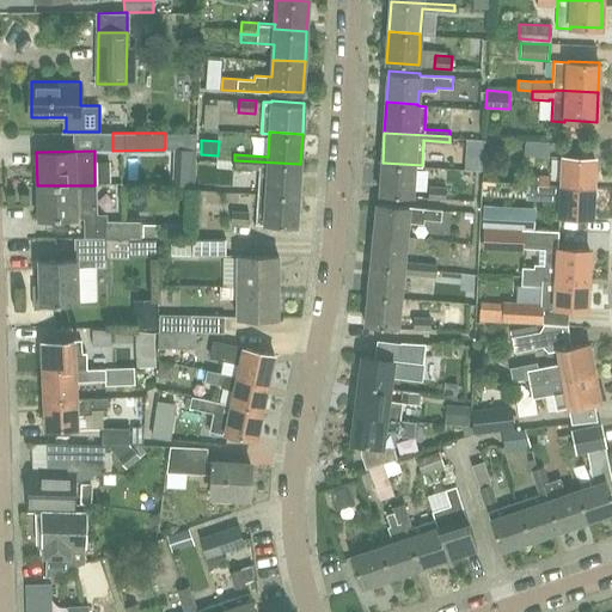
[(593,185),(594,155),(563,154),(561,184),(593,185)]
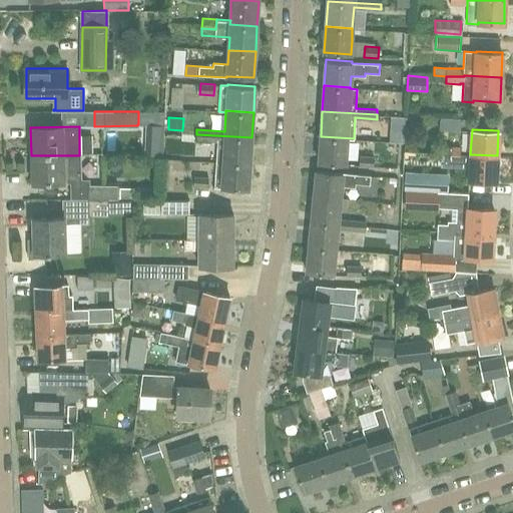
[(250,162),(251,137),(196,134),(195,140),(217,141),(216,160),(250,162)]
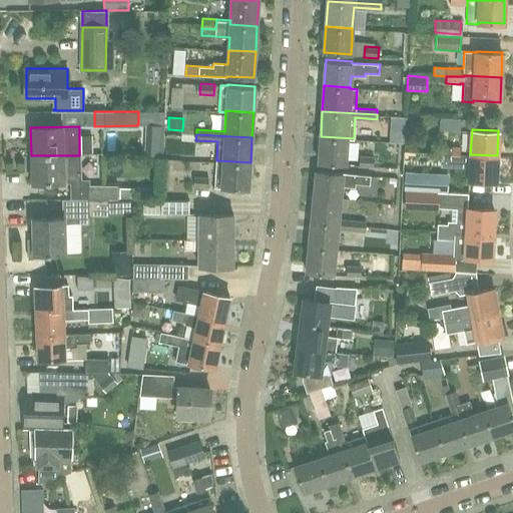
[(354,140),(354,138),(321,136),(319,162),(345,163),(347,140),(354,140)]
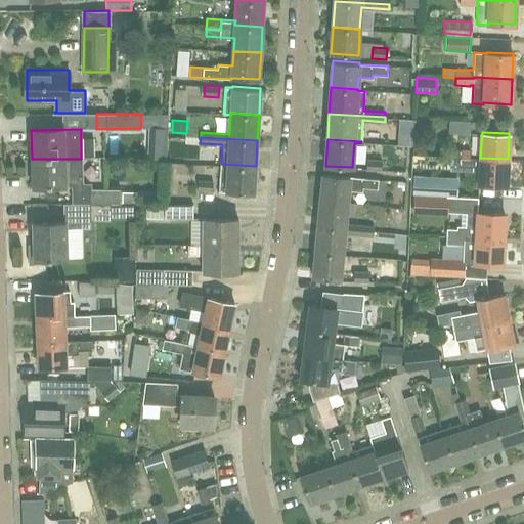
[(451,150),(451,158),(470,158),(470,157),(470,150),(451,149),(451,150)]
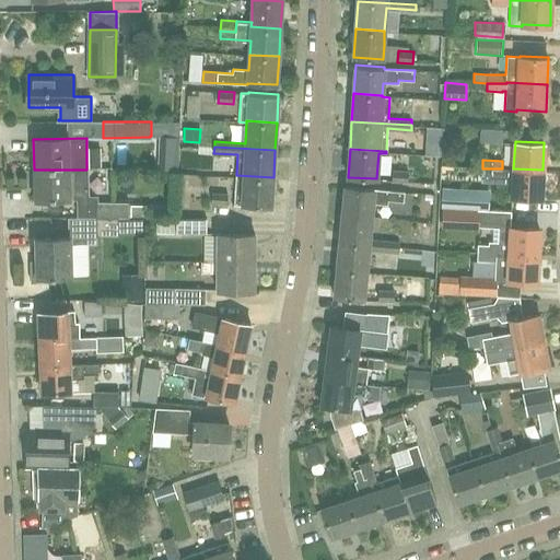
[(502,168),(482,168),(482,176),(501,177),(500,183),(513,184),(512,195),(541,197),(543,170),(513,168),(513,170),(502,168)]
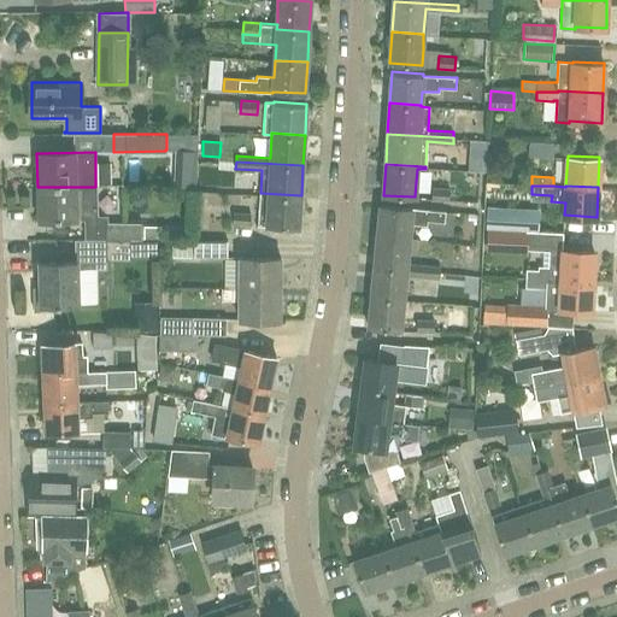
[(105,223),(105,218),(97,218),(95,187),(37,187),(37,219),(76,219),(76,218),(84,218),(84,239),(130,239),(130,240),(142,240),(142,223),(105,223)]
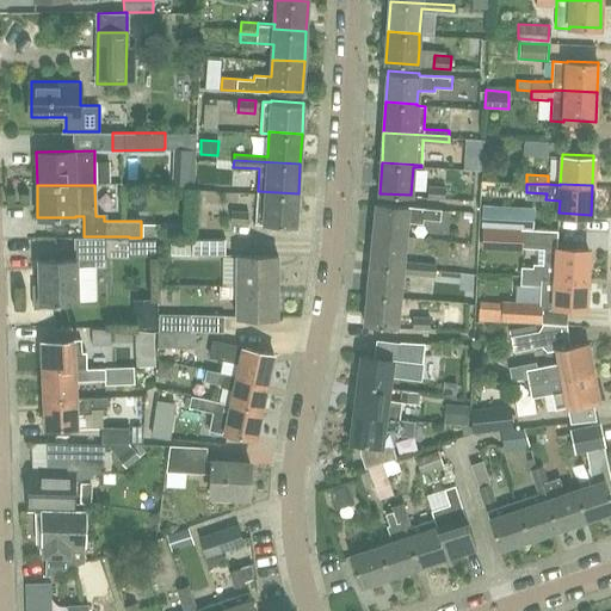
[(444,199),(445,186),(429,186),(427,199),(444,199)]
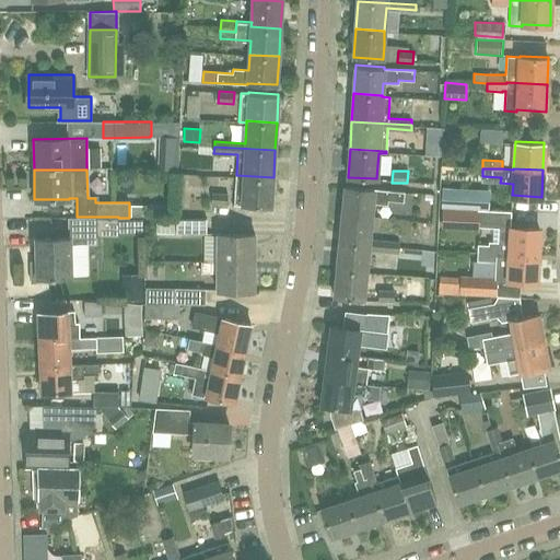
[(271,206),(273,177),(236,175),(234,205),(242,206),(242,205),(271,206)]
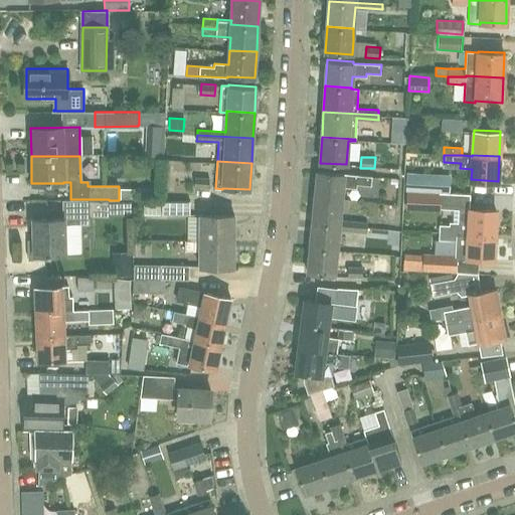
[(371,186),(372,176),(344,174),(344,172),(317,170),(315,195),(341,198),(342,187),(356,188),(357,185),(371,186)]
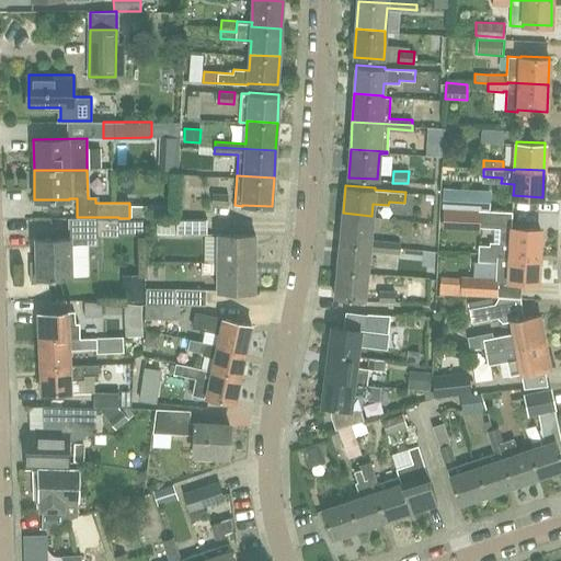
[(489,209),(490,193),(444,190),(443,207),(489,209)]
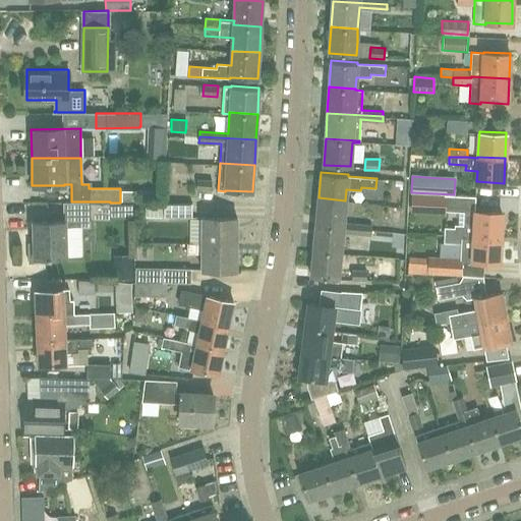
[(211,191),(212,180),(197,179),(196,190),(211,191)]
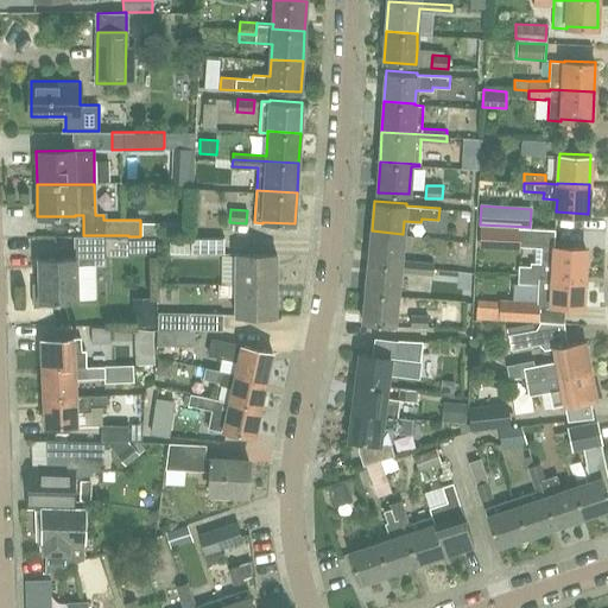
[(158,236),(158,223),(141,223),(141,235),(158,236)]
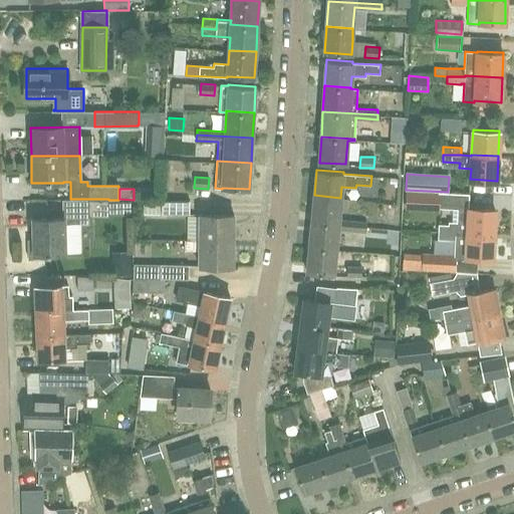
[(439,212),(440,193),(407,192),(406,210),(439,212)]
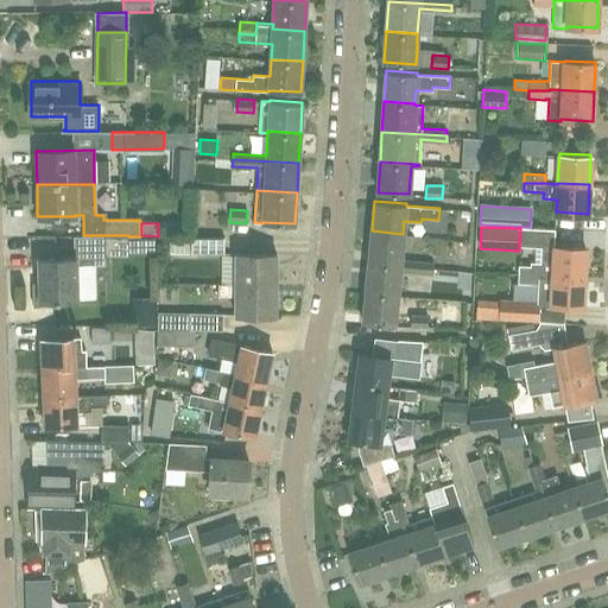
[(434,267),(434,261),(400,259),(403,234),(372,230),(368,261),(434,267)]
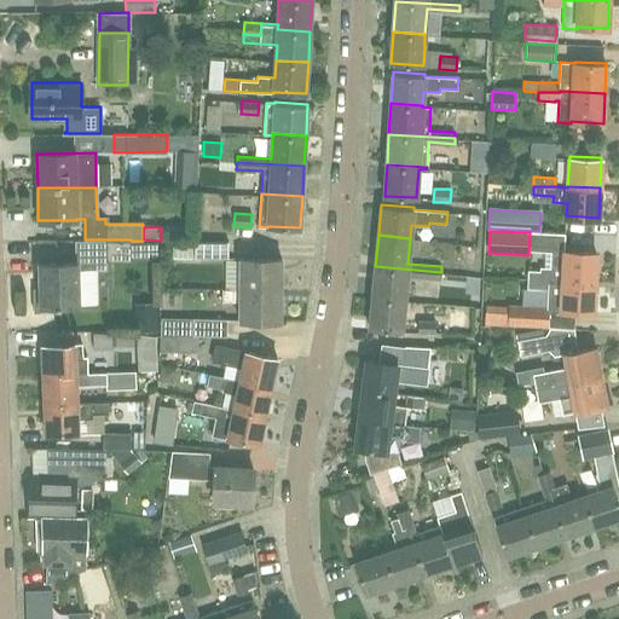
[(61,308),(61,306),(79,305),(76,271),(108,270),(108,261),(131,261),(131,260),(131,243),(131,241),(131,239),(85,239),(74,239),(75,262),(40,264),(40,288),(33,289),(34,313),(56,312),(56,308),(61,308)]
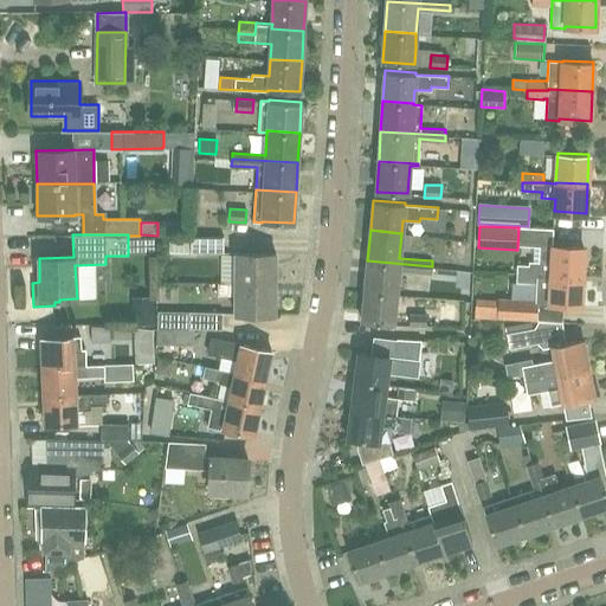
[(223,253),(224,237),(191,237),(191,252),(223,253)]
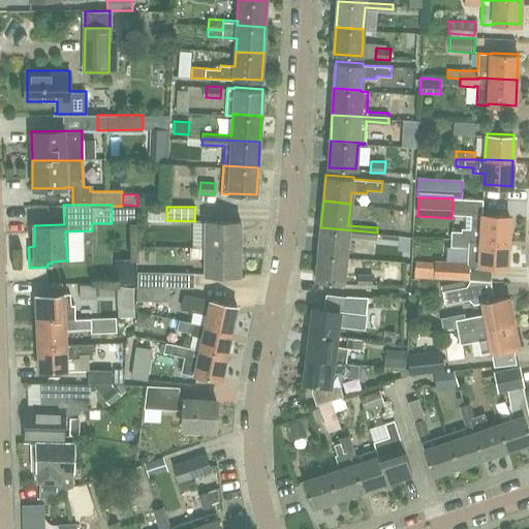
[(112,208),(112,222),(133,221),(133,208),(112,208)]
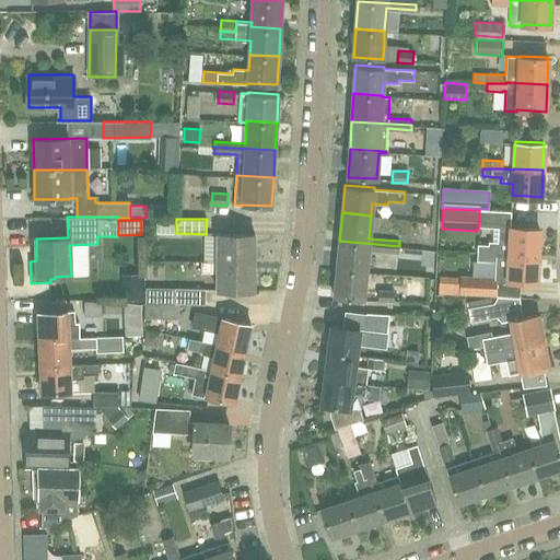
[(511,228),(498,226),(498,245),(478,244),(478,252),(479,252),(480,245),(489,246),(488,260),(498,261),(499,254),(538,256),(539,229),(511,226),(511,228)]
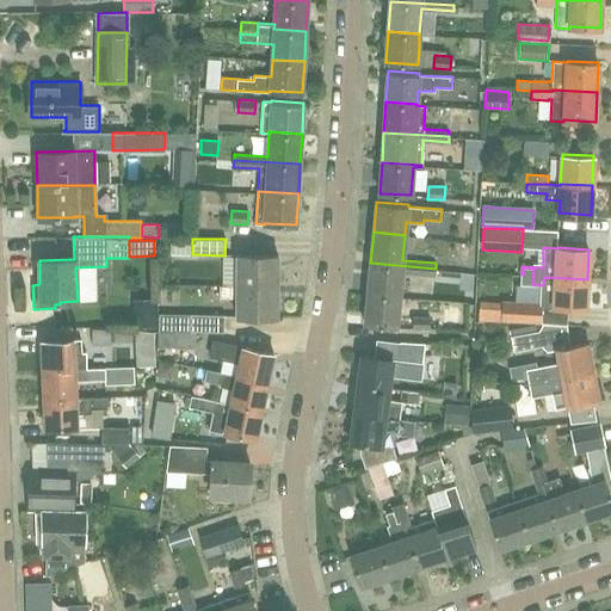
[(277,285),(278,254),(238,254),(236,285),(277,285)]
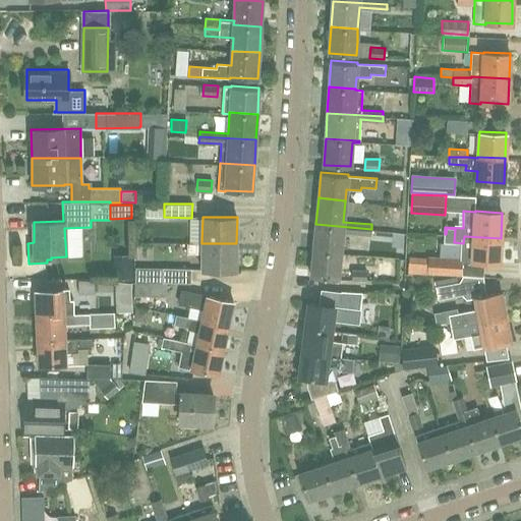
[(371,234),(371,229),(315,224),(313,249),(340,251),(342,231),(371,234)]
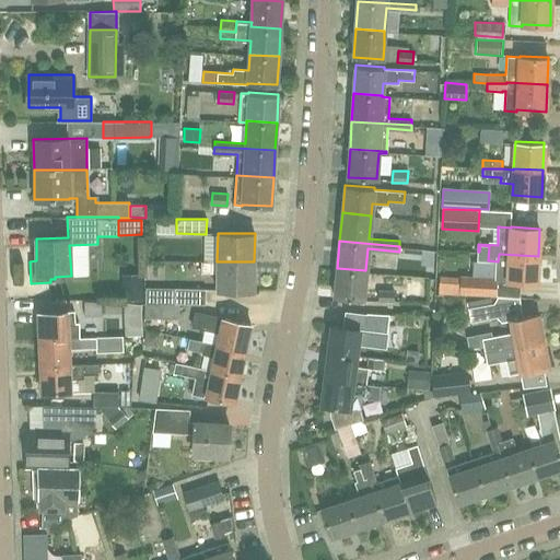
[(488,260),(489,246),(480,245),(479,252),(478,252),(477,261),(497,263),(496,279),(461,277),(459,292),(496,294),(497,280),(537,282),(538,256),(499,254),(498,261),(488,260)]
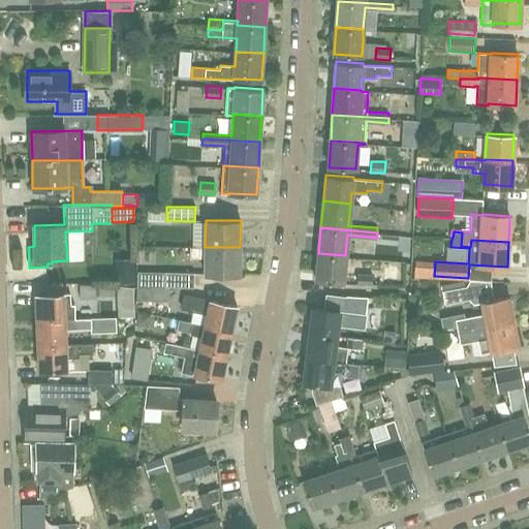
[(240,274),(240,247),(205,247),(205,248),(190,247),(189,258),(205,258),(205,274),(240,274)]
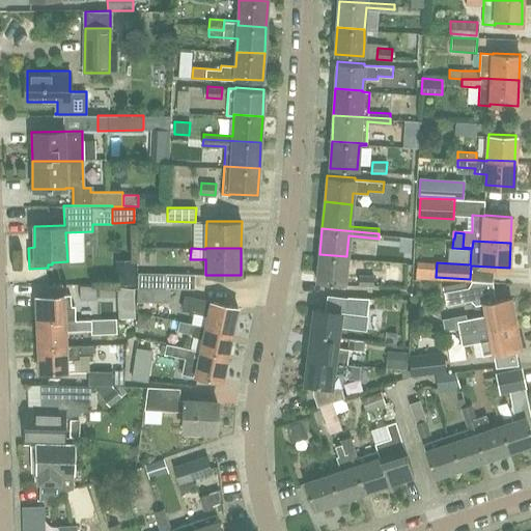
[(344,283),(346,256),(319,254),(316,280),(344,283)]
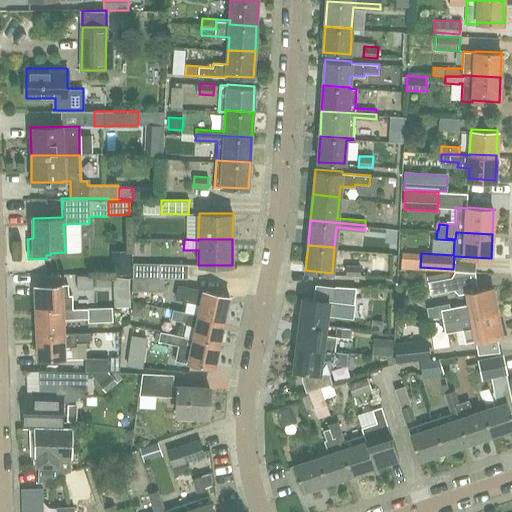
[(142,277),(143,263),(133,263),(133,277),(142,277)]
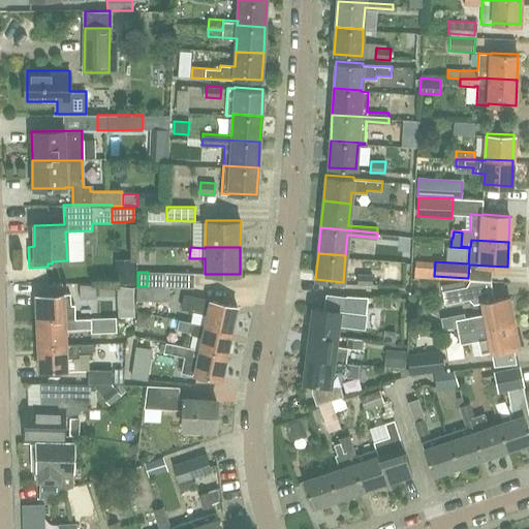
[(165,272),(148,272),(147,286),(165,286),(193,287),(194,273),(165,272)]
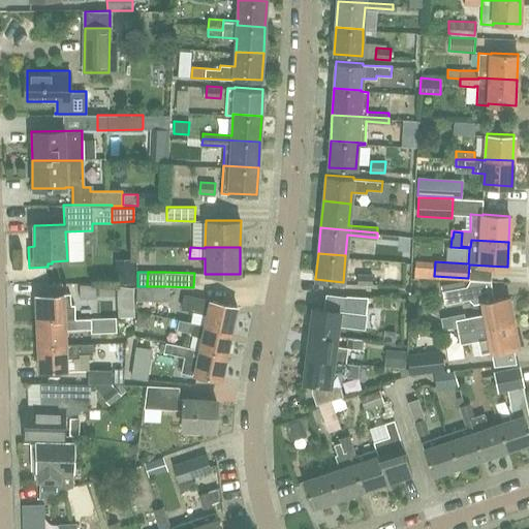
[(372,285),(372,274),(358,274),(356,285),(372,285)]
